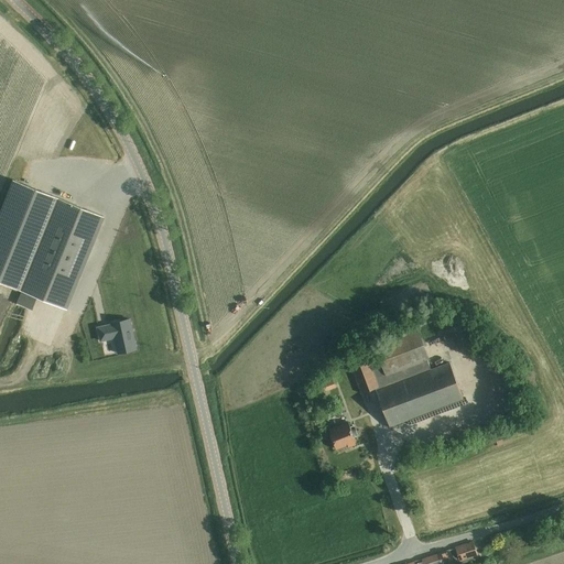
[(32,310),(38,297),(65,308),(102,216),(12,180),(0,209),(0,281),(22,291),(17,303),(32,310)]
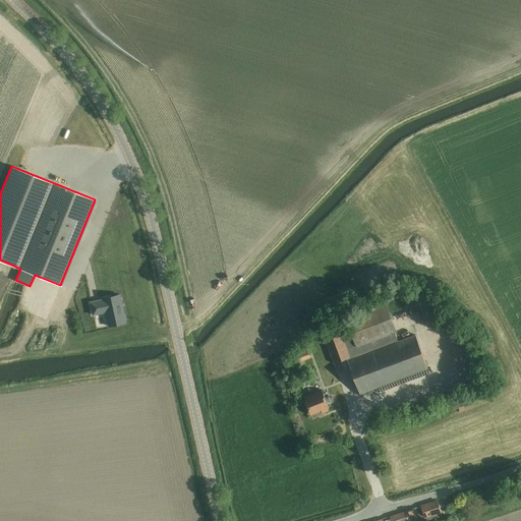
[(249,241),(247,245),(258,250),(261,245),(249,241)]
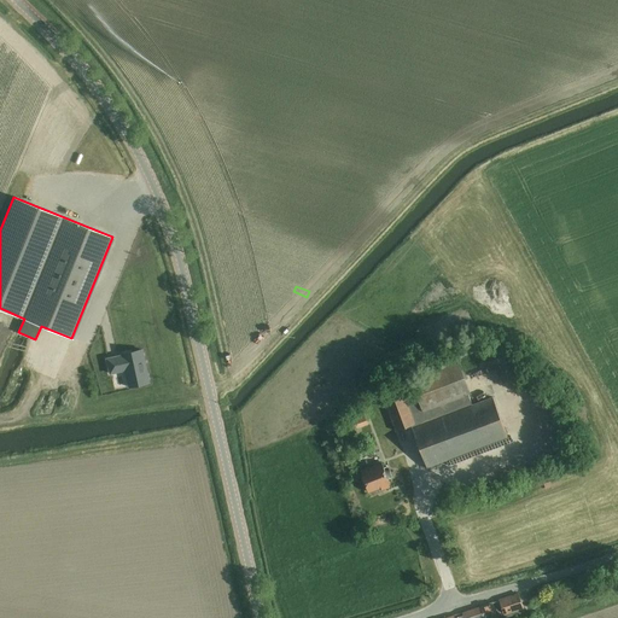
[(150,383),(143,350),(122,354),(122,355),(108,359),(110,373),(126,369),(129,388),(150,383)]
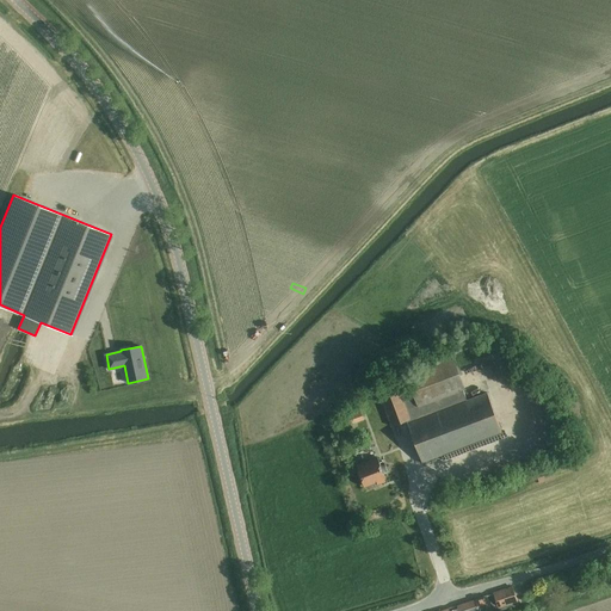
[(508,355),(499,359),(505,371),(514,365),(508,355)]
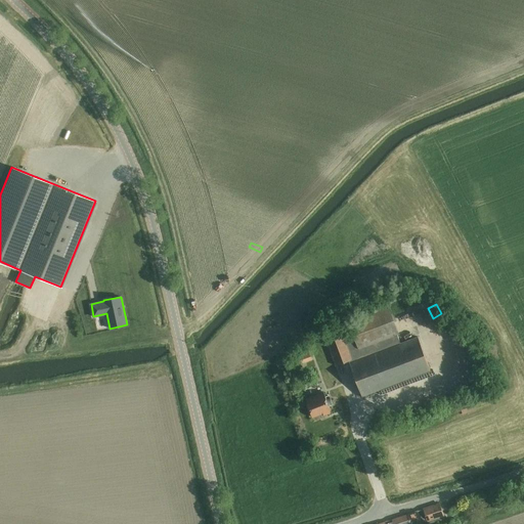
[(431,370),(427,360),(418,337),(400,343),(386,307),(348,321),(351,331),(325,340),(332,356),(336,365),(348,361),(361,396),(431,370)]
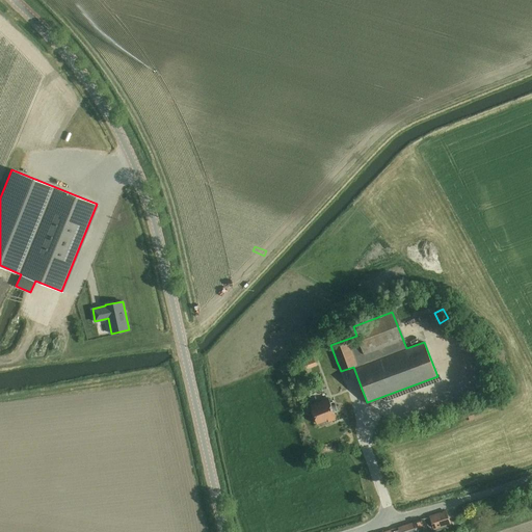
[(337,410),(335,404),(334,401),(330,403),(329,400),(311,406),(317,423),(327,419),(328,421),(335,418),(335,416),(336,416),(334,411),(337,410)]
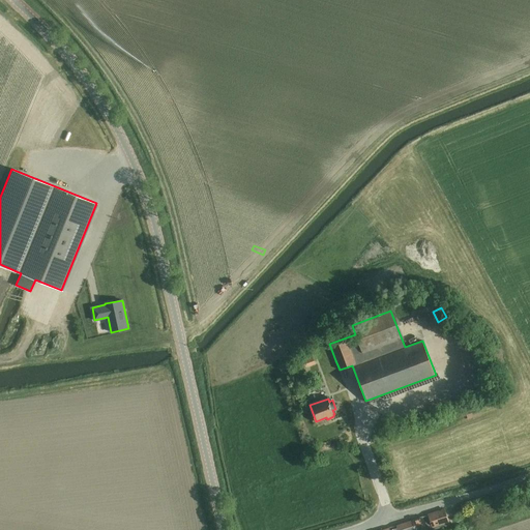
[(422,517),(412,520),(415,529),(427,529),(424,524),(431,522),(432,526),(448,521),(444,509),(429,514),(429,516),(423,518),(422,517)]
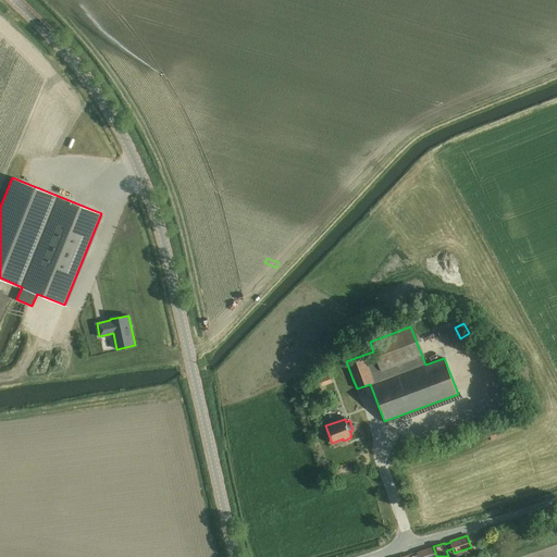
[(436,556),(433,546),(417,552),(417,554),(410,556),(409,554),(399,556),(436,556)]
